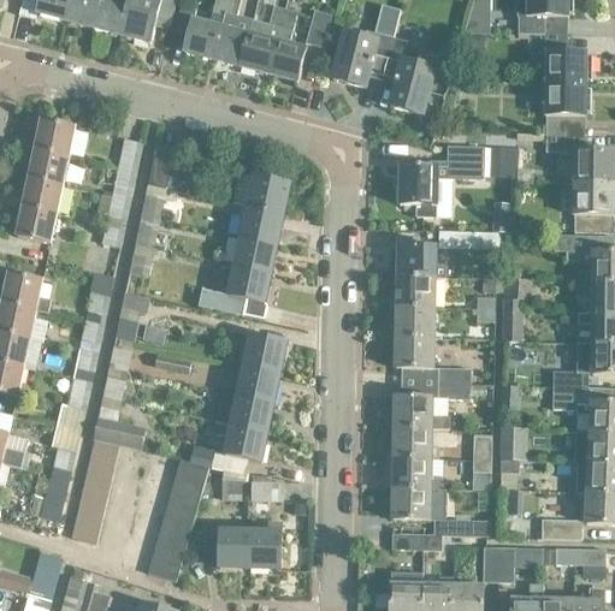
[(39,0),(36,12),(64,19),(69,0),(39,0)]
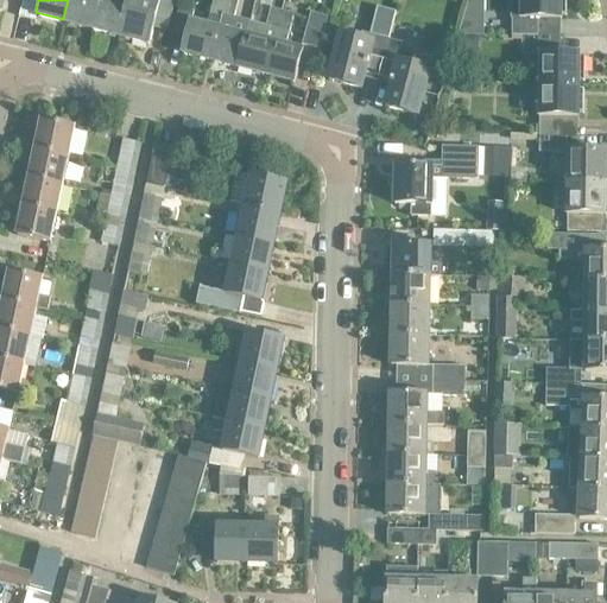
[(68,0),(63,19),(92,26),(97,0),(68,0)]
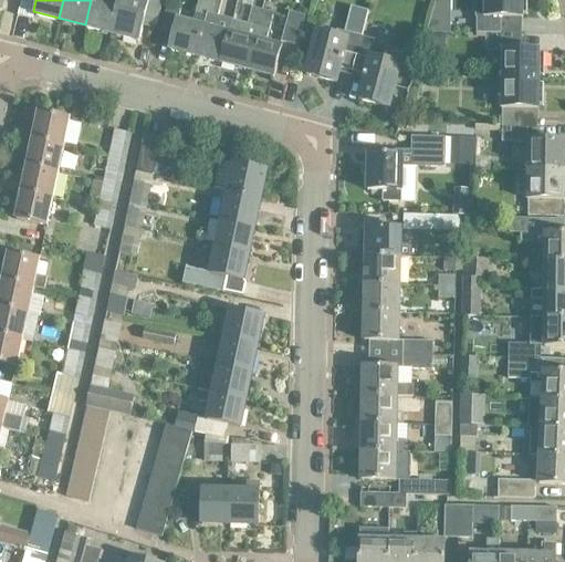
[(91,0),(85,24),(112,31),(118,0),(91,0)]
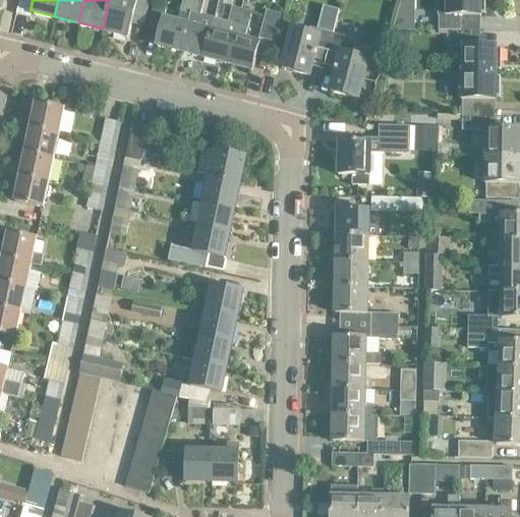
[(109,0),(103,29),(126,35),(130,20),(142,23),(148,0),(109,0)]
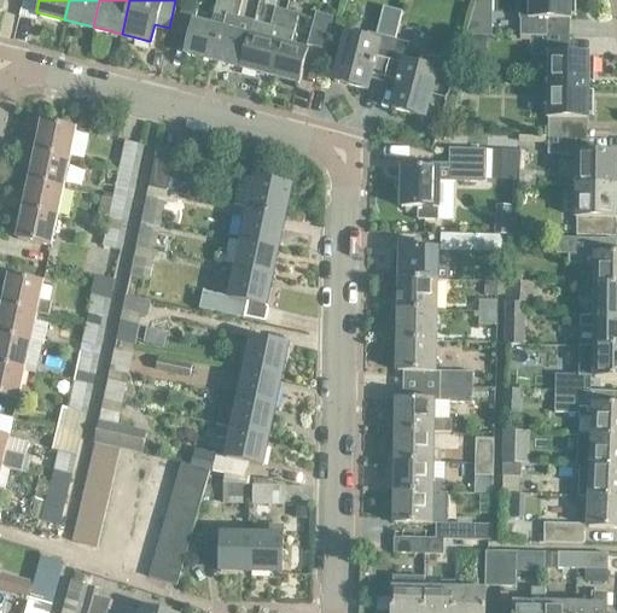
[(228,0),(226,12),(214,58),(242,65),(250,31),(234,28),(240,0),(228,0)]
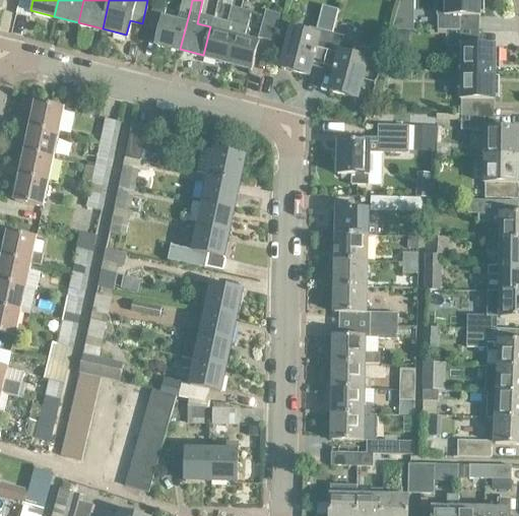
[(181,0),(180,7),(190,10),(192,0),(181,0)]
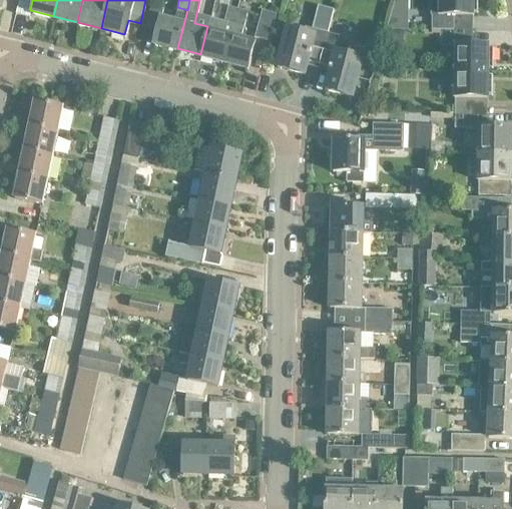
[(432,0),(432,13),(434,13),(434,25),(438,25),(472,26),(472,13),(473,13),(473,10),(477,10),(476,0),(432,0)]
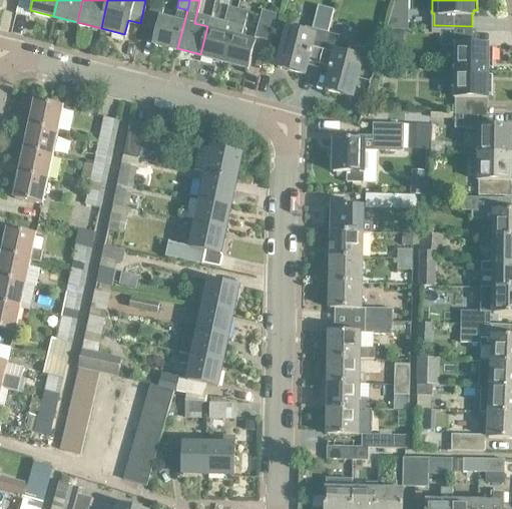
[(319,65),(328,30),(335,8),(319,3),(313,26),(305,24),(304,30),(287,26),(277,65),(304,72),(306,62),(319,65)]
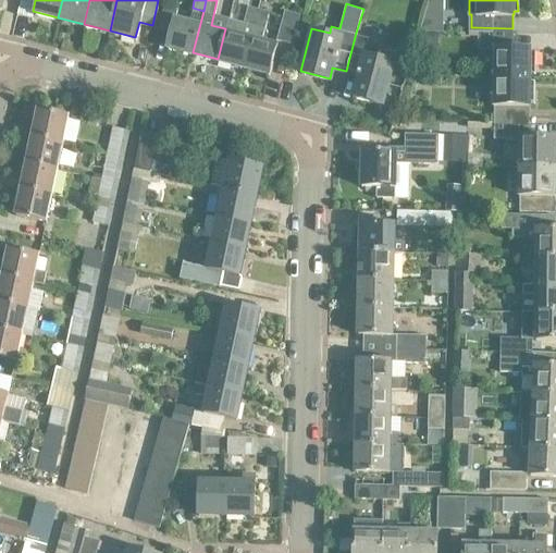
[(167,46),(193,52),(200,22),(189,20),(174,15),(176,8),(163,4),(158,26),(171,29),(167,46)]
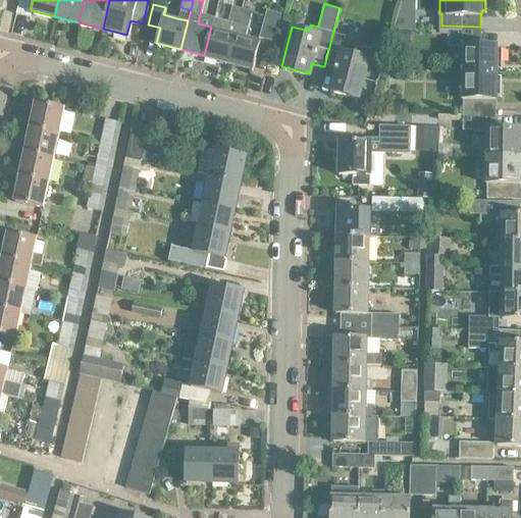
[(211,27),(204,55),(227,61),(242,6),(232,4),(227,19),(214,16),(211,27)]
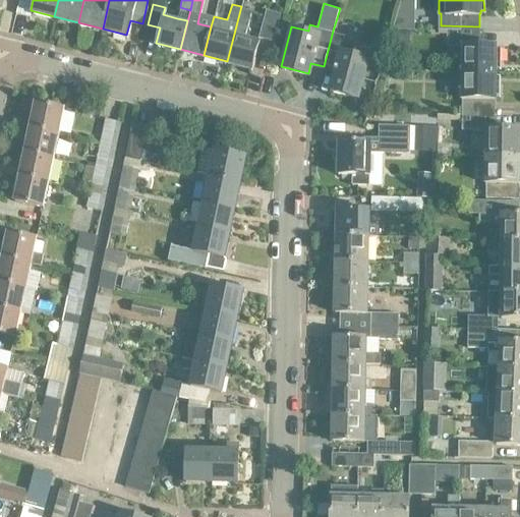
[(251,9),(241,6),(227,61),(251,67),(258,40),(244,36),(251,9)]
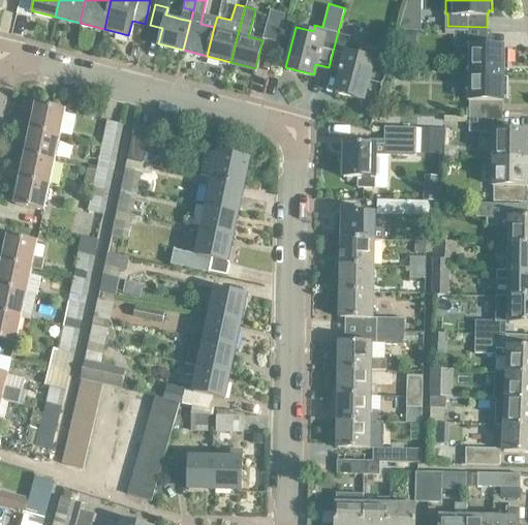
[(272,8),(264,36),(279,40),(286,12),(272,8)]
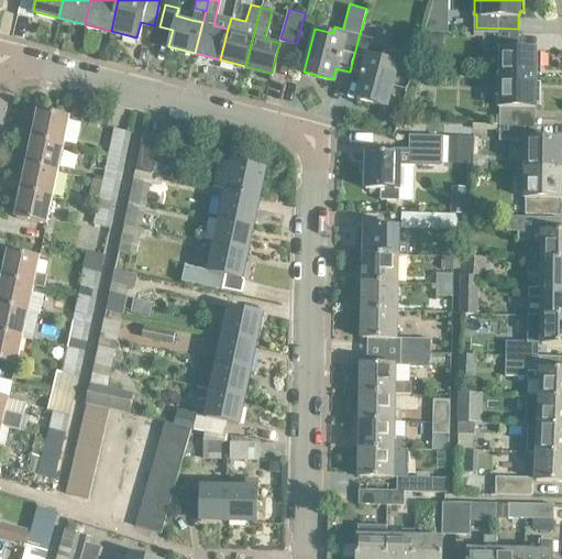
[(518,29),(481,28),(481,46),(497,46),(497,74),(539,75),(540,50),(536,50),(536,46),(518,46),(518,29)]
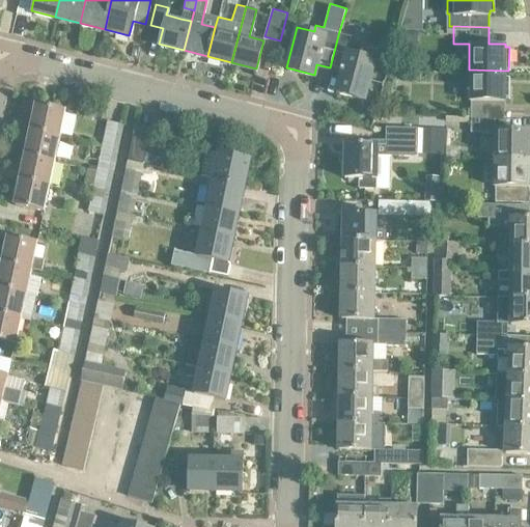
[(350,34),(339,31),(330,67),(341,71),(336,90),(363,98),(373,58),(358,54),(360,44),(349,40),(350,34)]
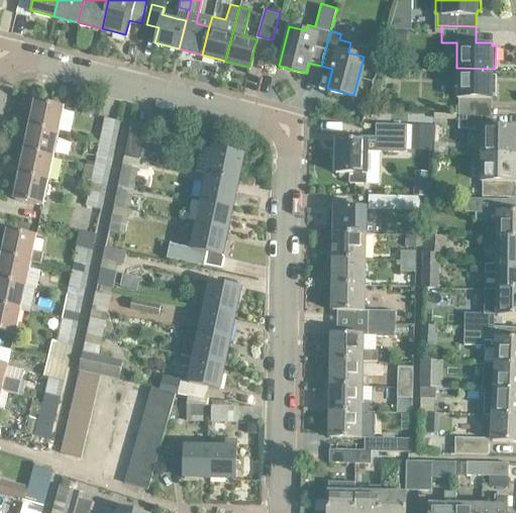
[(208,63),(206,78),(255,86),(259,70),(208,63)]
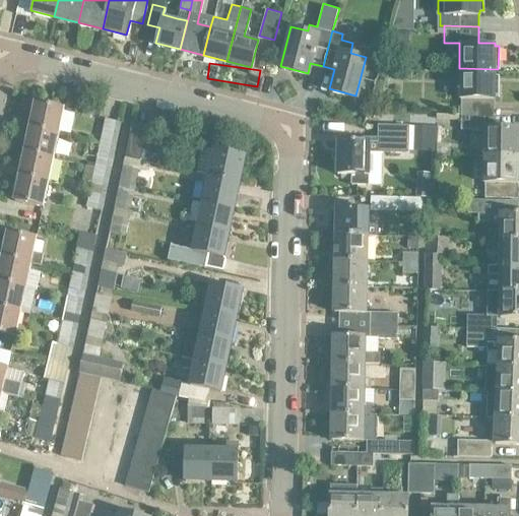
[(498,69),(459,68),(459,97),(460,97),(460,111),(493,111),(493,97),(494,97),(494,93),(498,93),(498,69)]
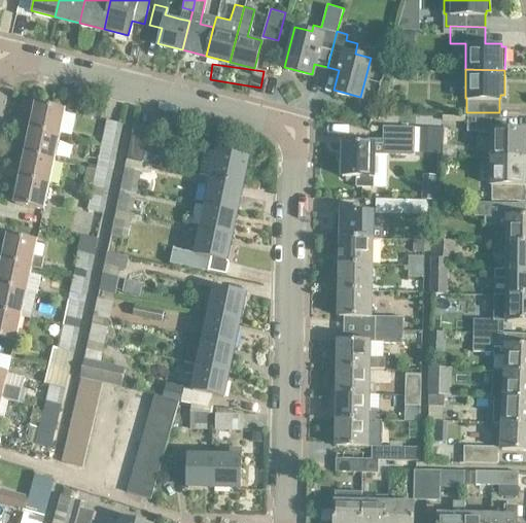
[(35,103),(30,129),(59,134),(64,109),(35,103)]
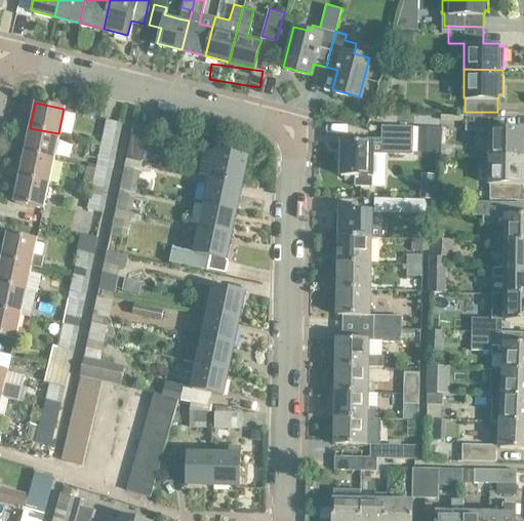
[(497,112),(465,112),(465,128),(488,128),(488,155),(523,155),(523,131),(523,132),(523,128),(497,128),(497,112)]
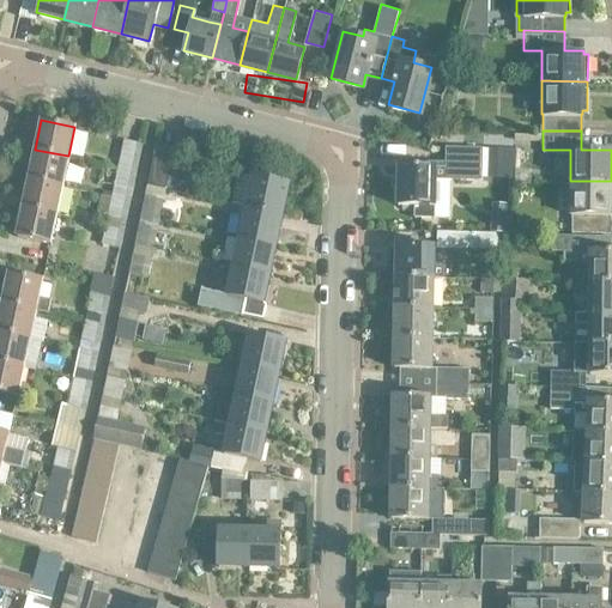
[(116,166),(134,170),(141,140),(122,138),(116,166)]
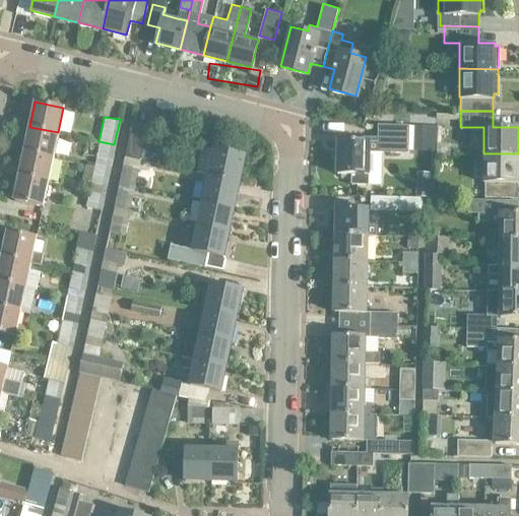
[(337,139),(337,173),(350,173),(350,182),(367,182),(367,173),(369,173),(369,149),(380,149),(407,150),(407,147),(407,123),(378,123),(378,139),(369,139),(369,135),(352,135),(352,139),(337,139)]
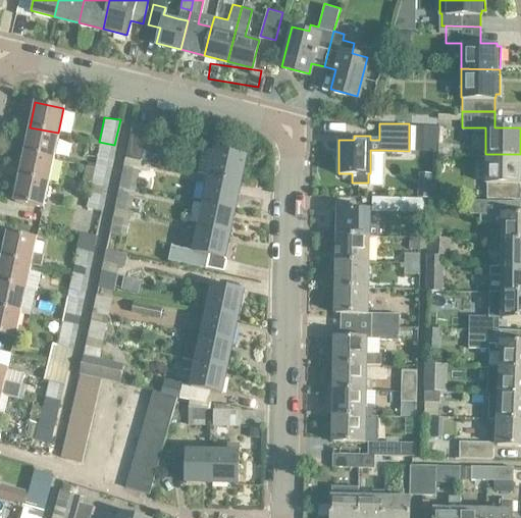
[(409,123),(409,148),(436,149),(436,124),(409,123)]
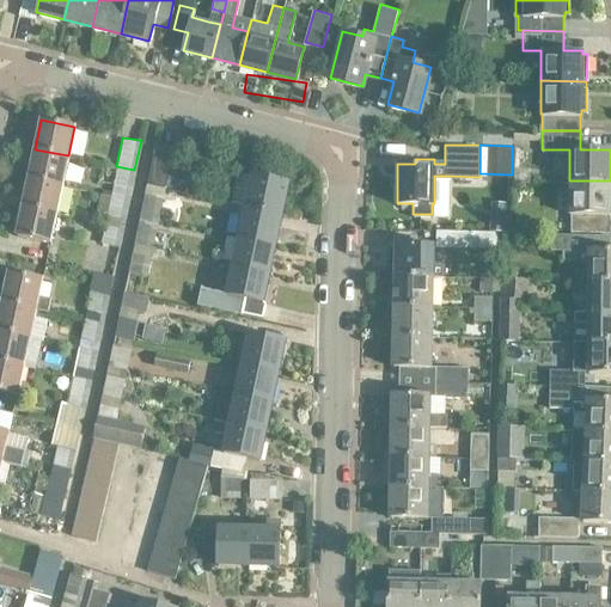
[(165,186),(165,185),(171,163),(173,152),(157,148),(148,183),(165,186)]
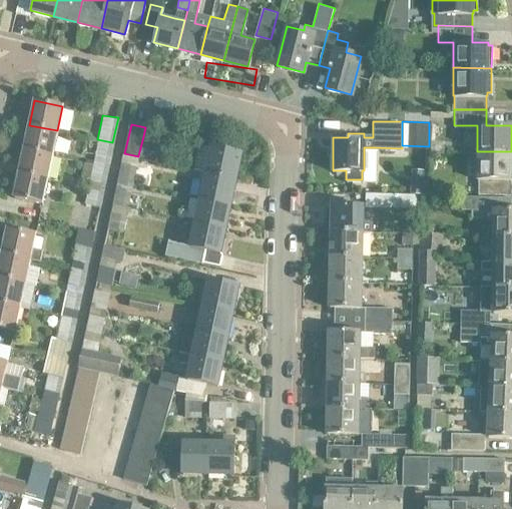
[(57,130),(29,125),(24,146),(52,152),(57,130)]
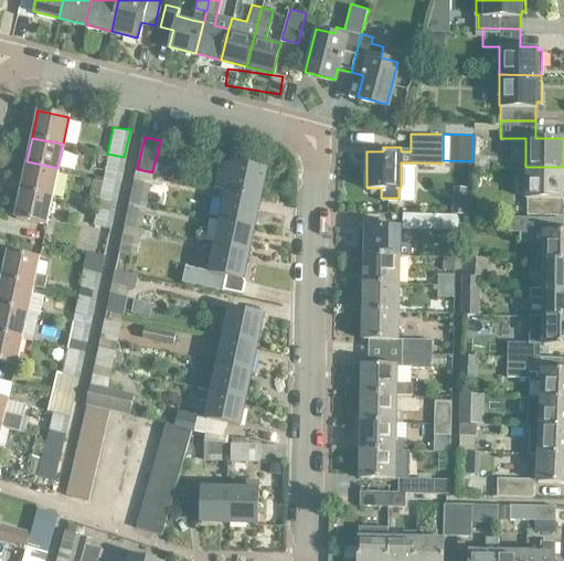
[(182,156),(158,150),(152,171),(179,177),(182,156)]
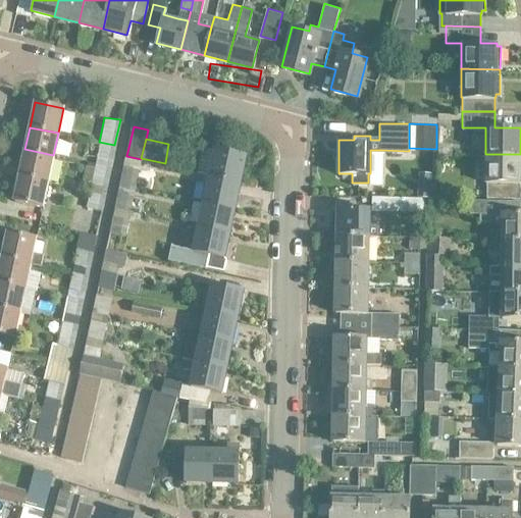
[(114,145),(99,142),(94,163),(95,163),(110,167),(114,145)]
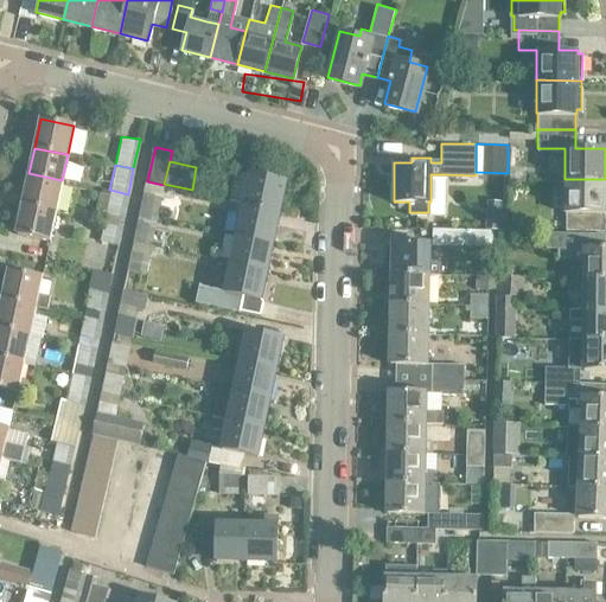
[(29,173),(23,203),(56,210),(62,180),(29,173)]
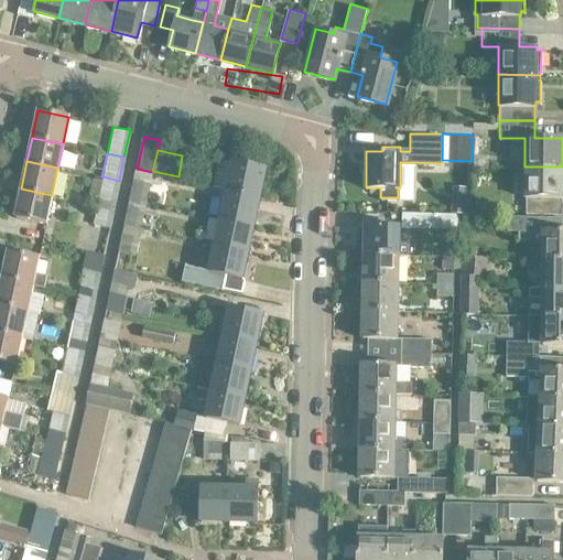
[(226,189),(259,196),(266,168),(233,161),(226,189)]
